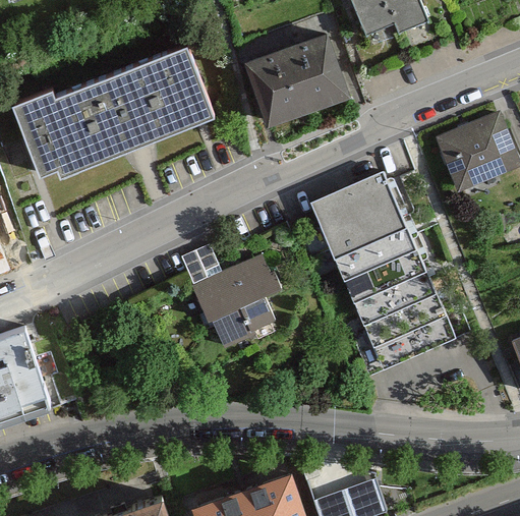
[(350,0),(367,39),(395,27),(401,42),(429,30),(416,0),(350,0)]
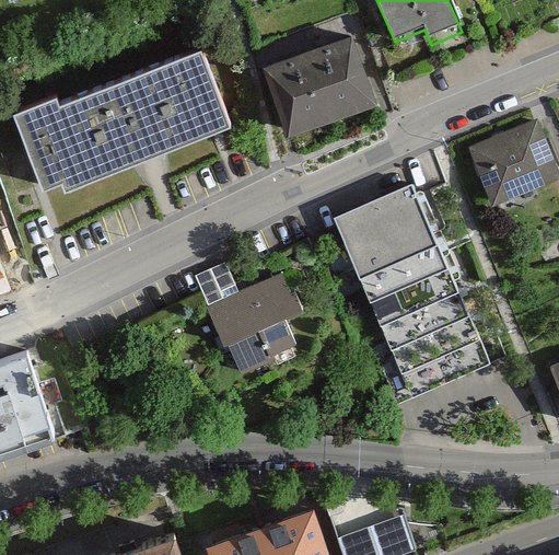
[(265,76),(286,137),(375,106),(353,45),(265,76)]
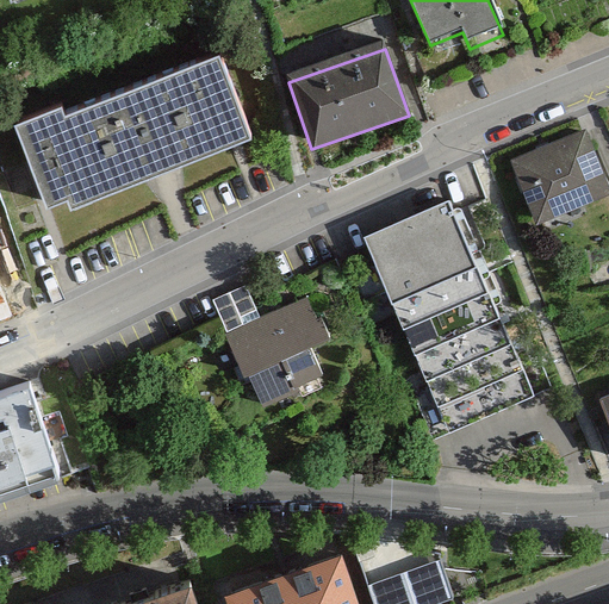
[(6,118),(43,211),(68,201),(72,212),(253,141),(218,54),(60,117),(53,99),(6,118)]
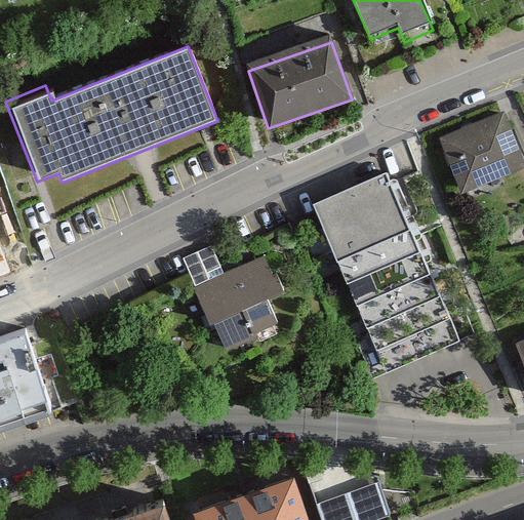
[(523,160),(499,108),(434,137),(460,195),(523,165),(523,160)]
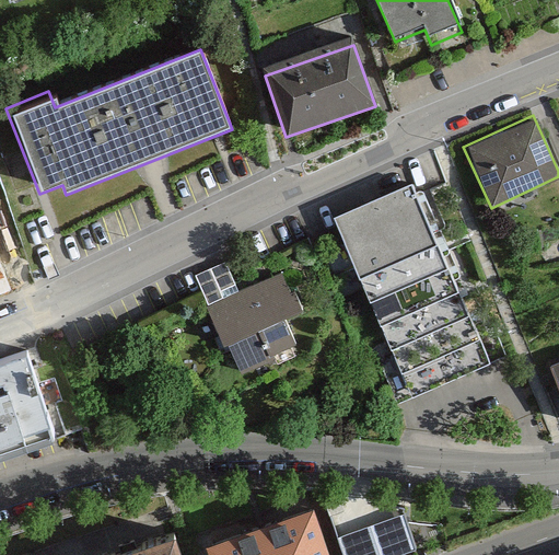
[(409,184),(330,220),(412,397),(491,361),(409,184)]
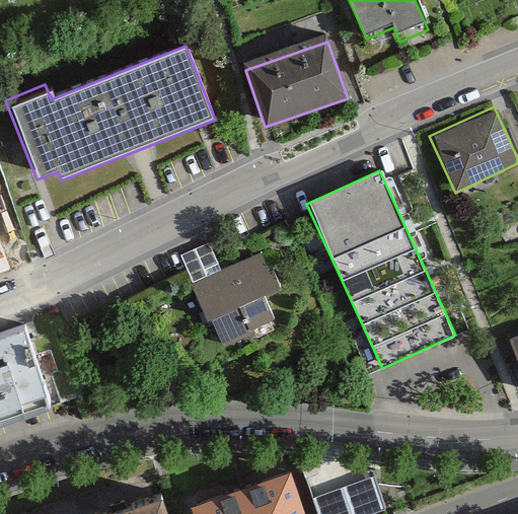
[(261,252),(190,288),(220,348),(273,321),(261,297),(279,288),(261,252)]
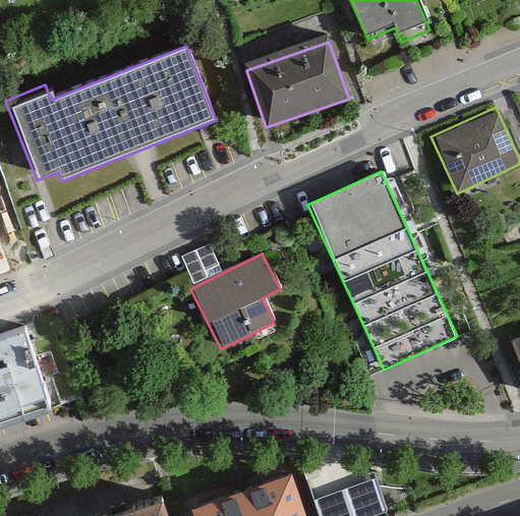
[(0,425),(51,408),(21,324),(0,331),(0,425)]
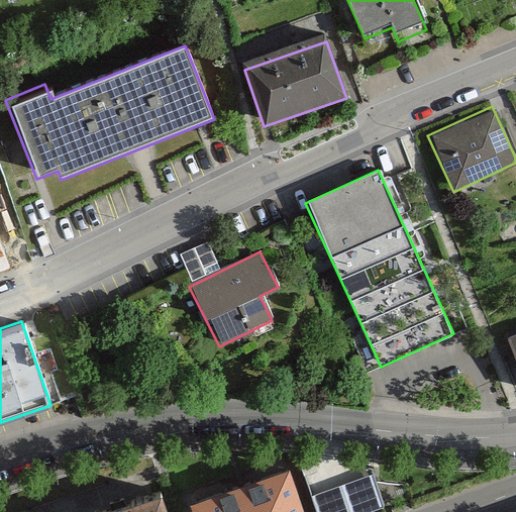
[(188,499),(192,511),(305,511),(287,462),(188,499)]
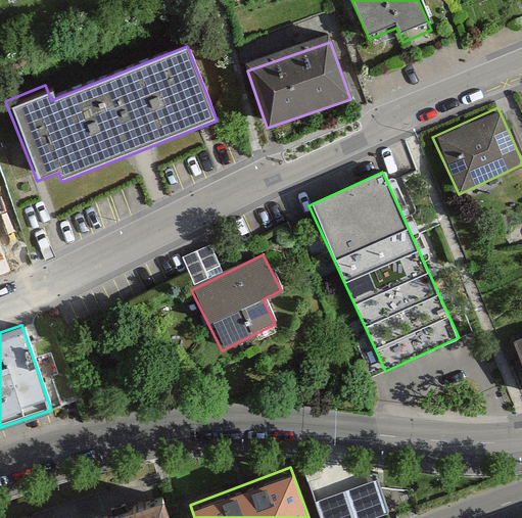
[(320,493),(325,517),(375,517),(390,514),(382,478),(320,493)]
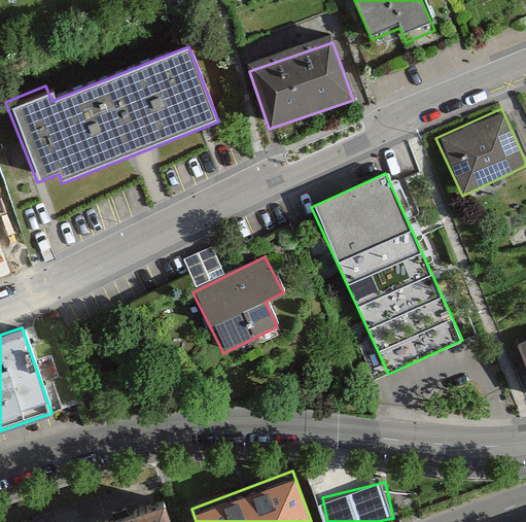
[(164,521),(155,495),(76,521),(164,521)]
